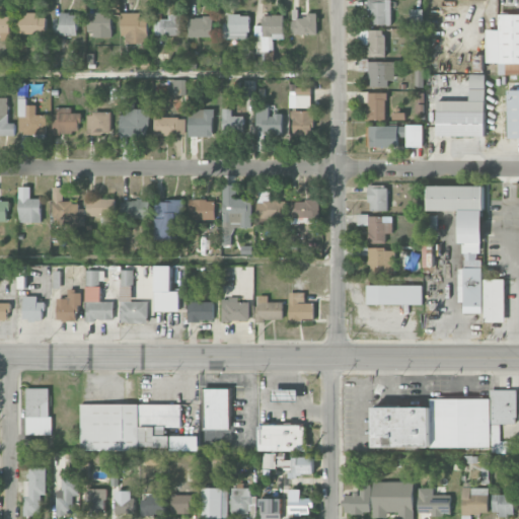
[(391,0),(369,0),(369,24),(391,24),(391,0)]
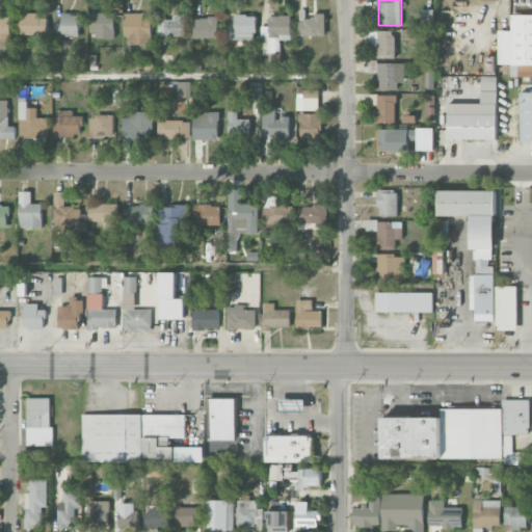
[(421,24),(434,24),(434,9),(421,10),(421,24)]
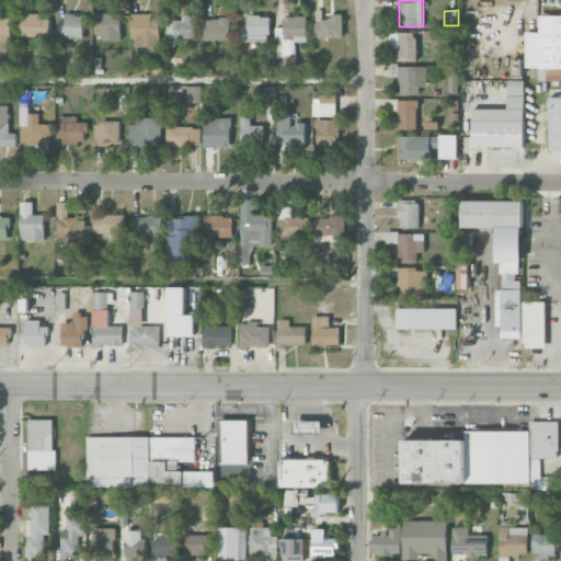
[(47,14),(22,13),(21,36),(46,37),(47,14)]
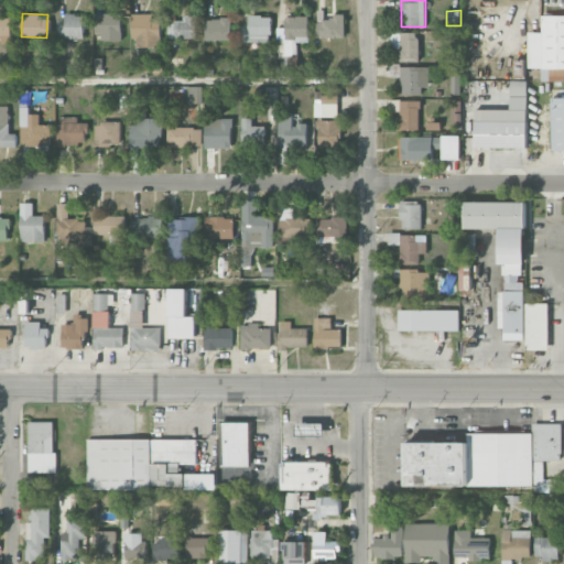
[(121,14),(97,14),(97,41),(121,40),(121,14)]
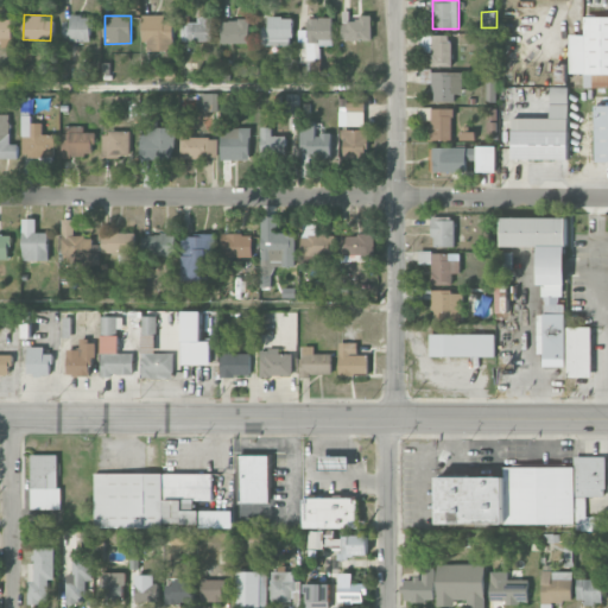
[(145,51),(173,50),(172,16),(144,17),(145,51)]
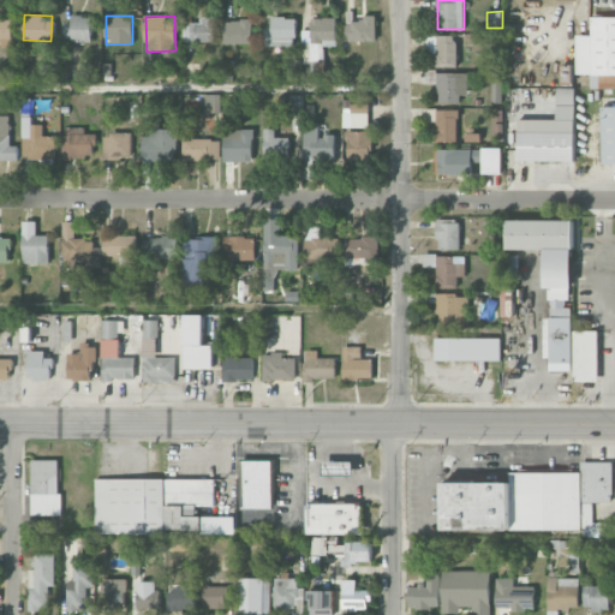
[(0,48),(13,47),(13,33),(17,33),(17,17),(0,17),(0,39),(0,40),(0,48)]
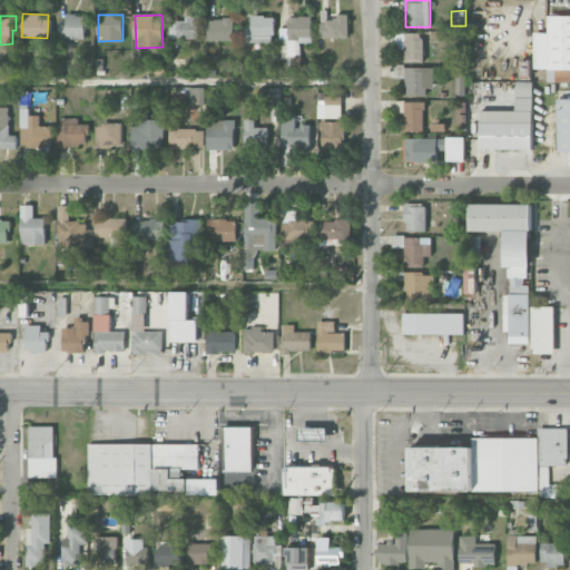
[(59,39),(86,39),(86,17),(59,16),(59,39)]
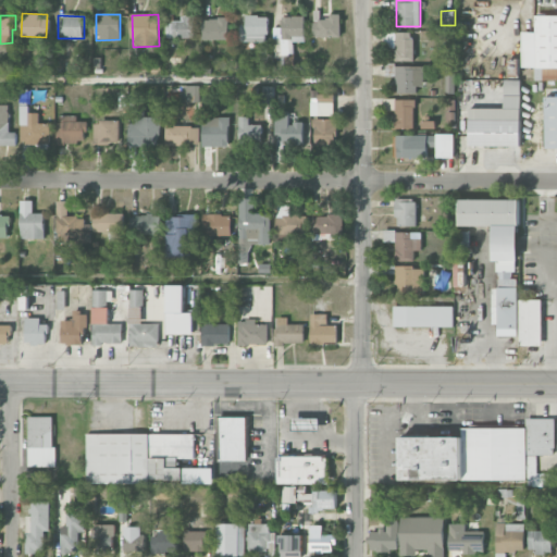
[(166,38),(194,38),(193,15),(181,15),(181,22),(166,22),(166,38)]
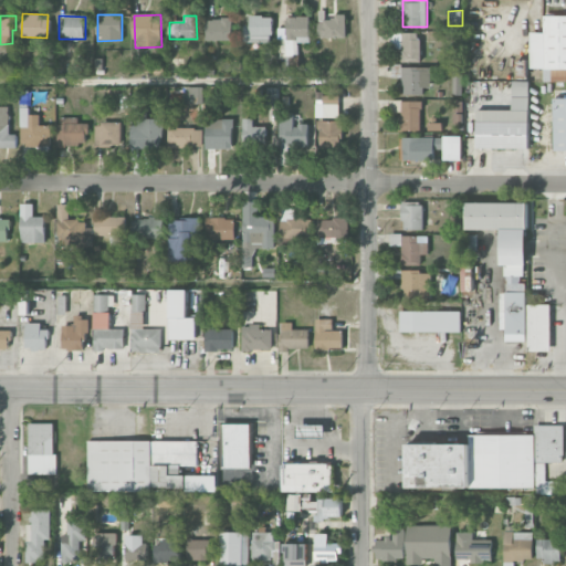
[(243,42),(273,42),(273,17),(250,16),(250,25),(243,24),(243,42)]
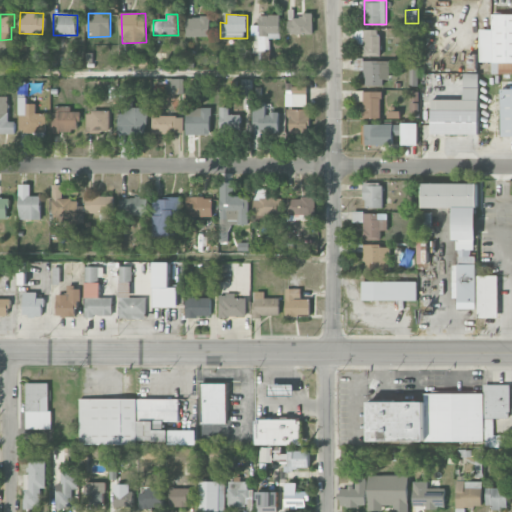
[(511,14),(492,14),(492,29),(480,29),(479,62),(491,62),(491,73),(511,73),(511,14)]
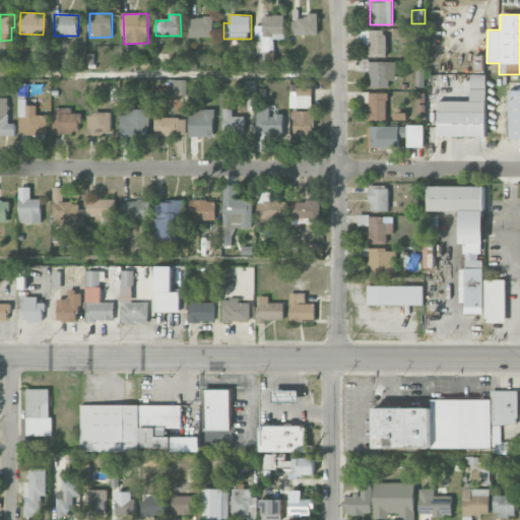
[(284,39),(284,15),(263,15),(263,35),(255,35),(255,45),(262,45),(262,51),(273,51),(273,40),(284,39)]
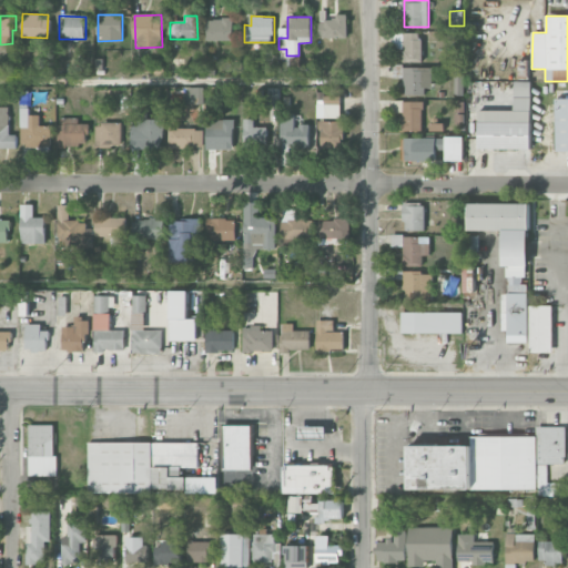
[(206,41),(233,41),(233,19),(208,19),(206,41)]
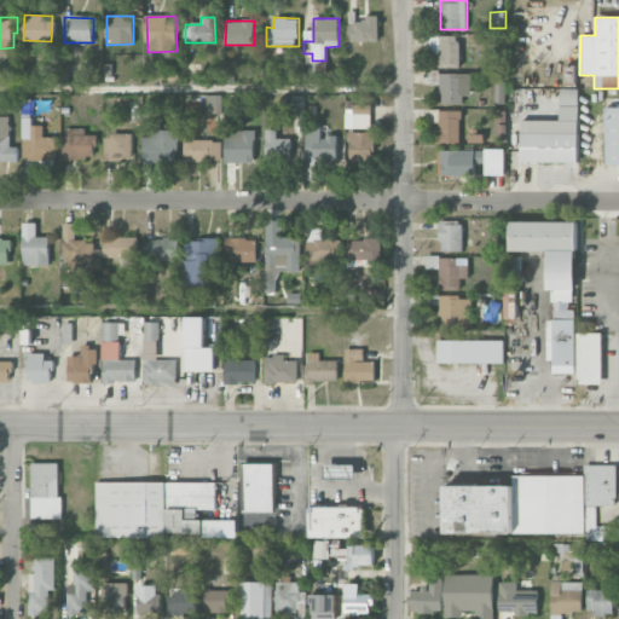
[(460,68),(460,35),(440,35),(439,68),(460,68)]
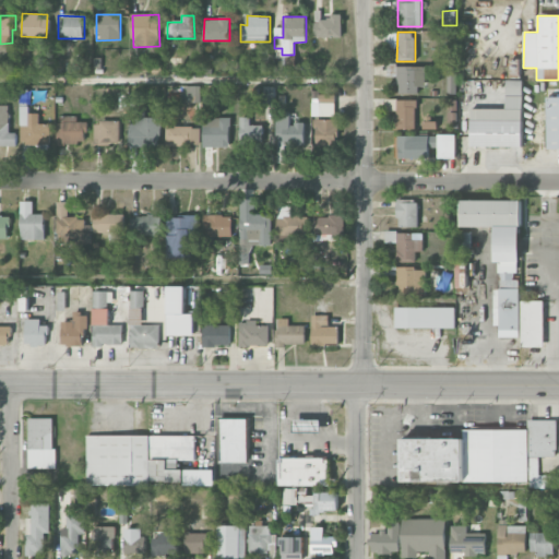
[(418,93),(418,86),(425,86),(425,66),(397,67),(399,94),(418,93)]
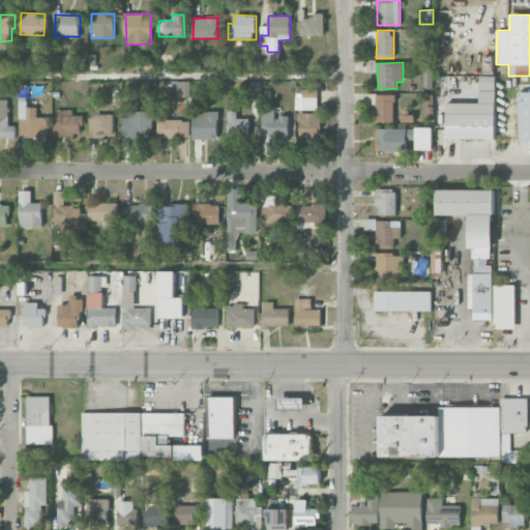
[(423,78),(433,77),(432,62),(423,63),(423,78)]
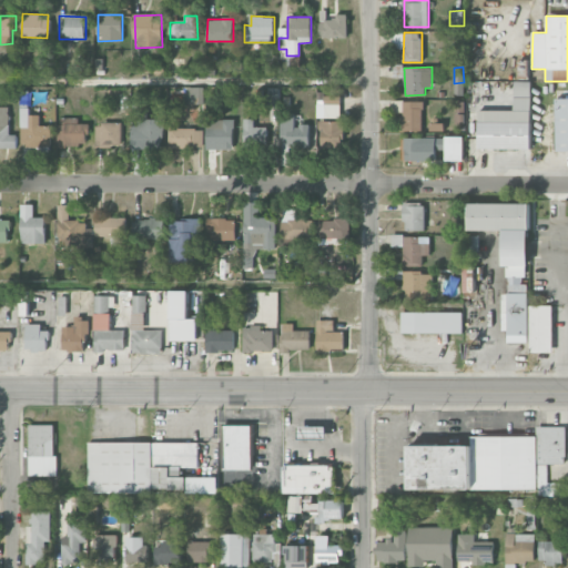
[(530,149),(531,82),(515,81),(514,111),(478,110),(478,149),(530,149)]
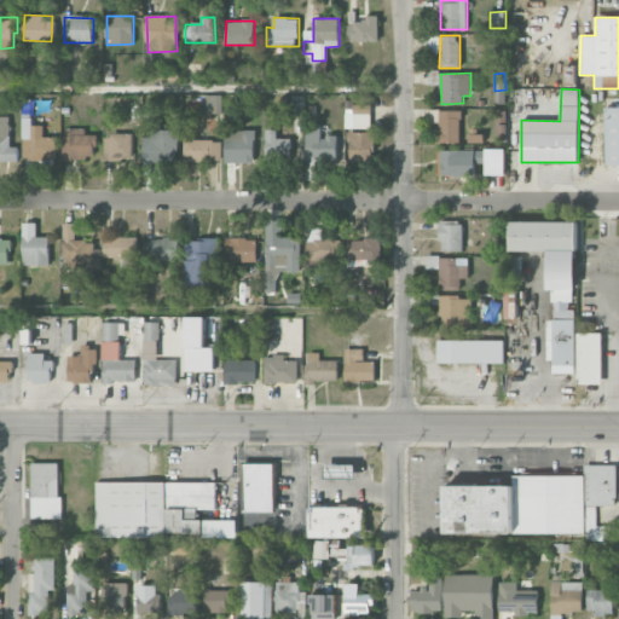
[(221,115),(221,96),(203,94),(203,115),(221,115)]
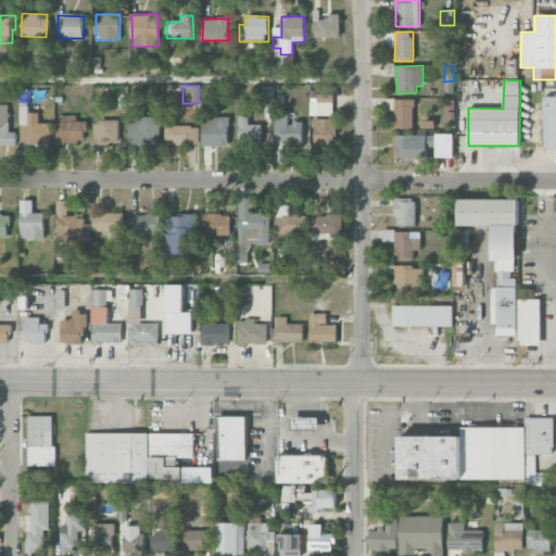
[(333,95),(316,93),(316,102),(332,102),(333,95)]
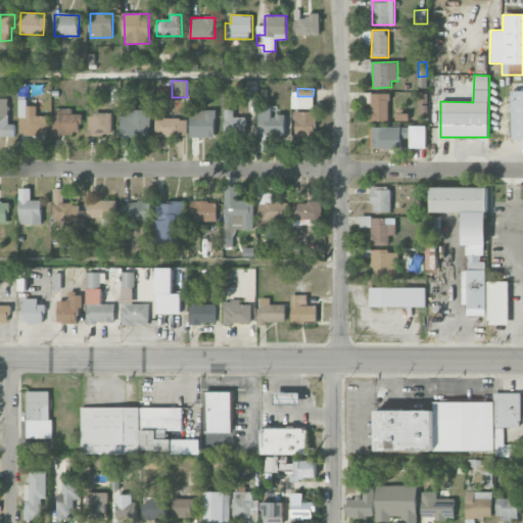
[(522,91),(510,91),(511,139),(522,138),(522,91)]
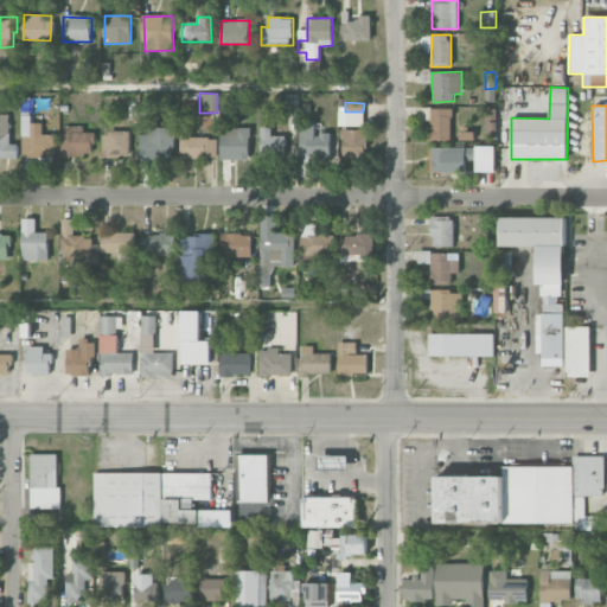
[(430,140),(452,140),(452,108),(420,108),(420,120),(432,120),(430,140)]
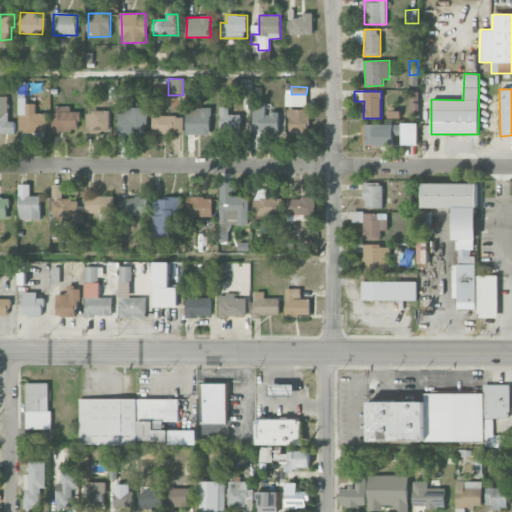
[(15,122),(8,121),(8,97),(0,96),(0,133),(15,134),(15,122)]
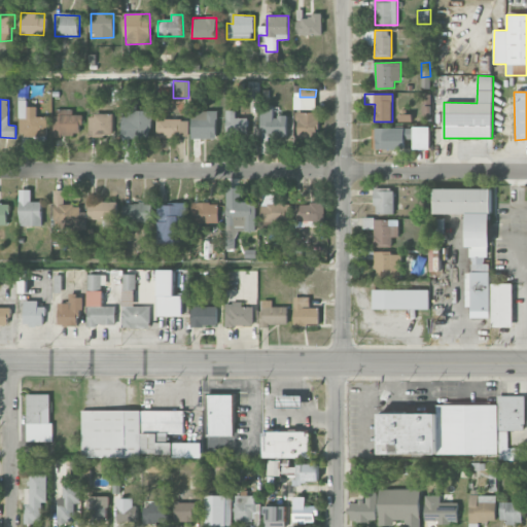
[(19,101),(20,137),(48,136),(48,116),(37,117),(37,106),(27,107),(27,101),(19,101)]
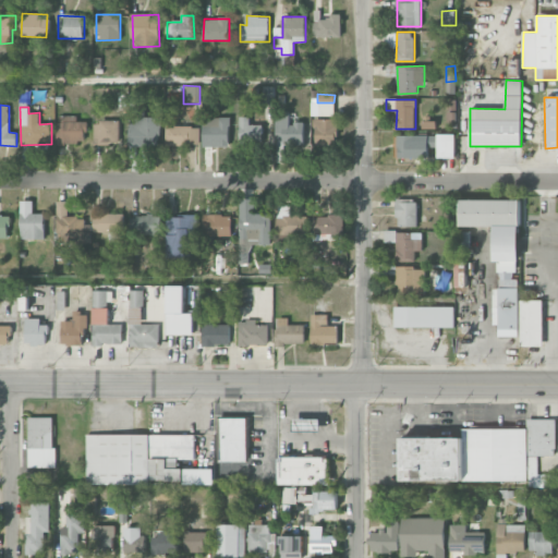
[(276,113),(276,146),(304,145),(304,123),(290,123),(289,113),(276,113)]
